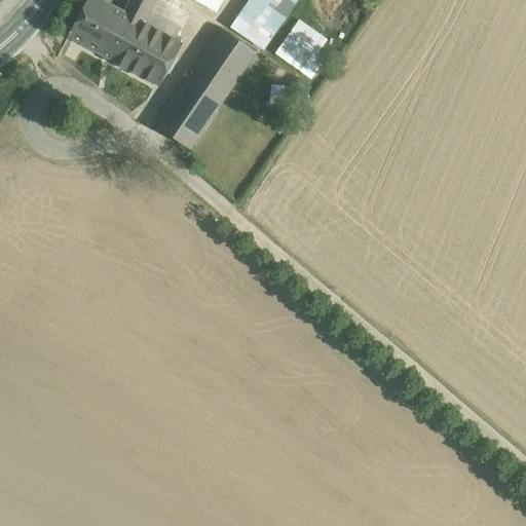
[(124,12),(101,0),(88,0),(69,37),(101,54),(124,12)]
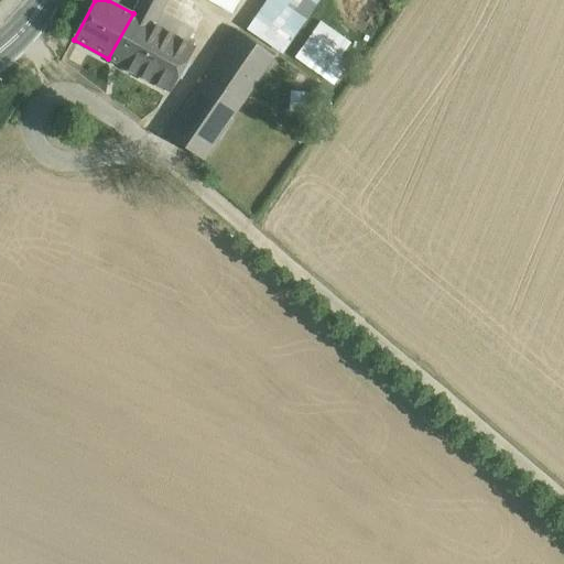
[(140,0),(133,13),(108,58),(171,93),(196,47),(155,25),(167,0),(140,0)]
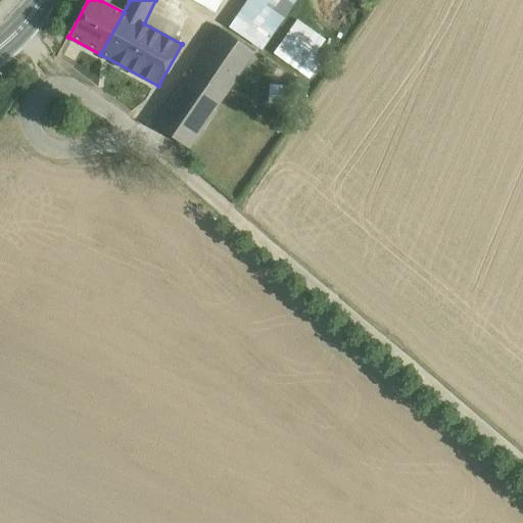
[(233,0),(194,0),(194,1),(226,18),(235,1),(233,0)]
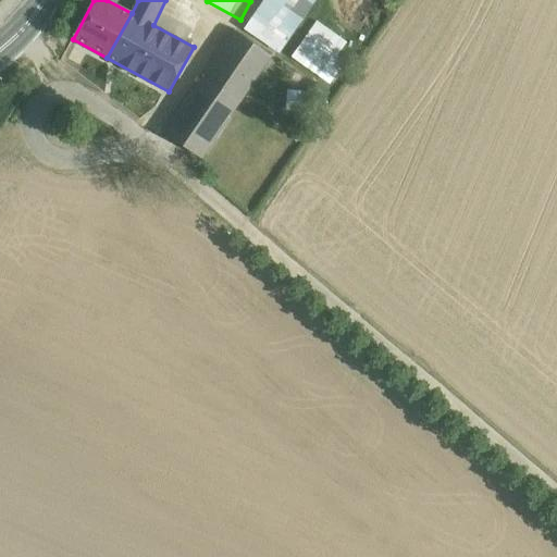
[(274,0),(265,0),(246,27),(280,51),(301,19),(274,0)]
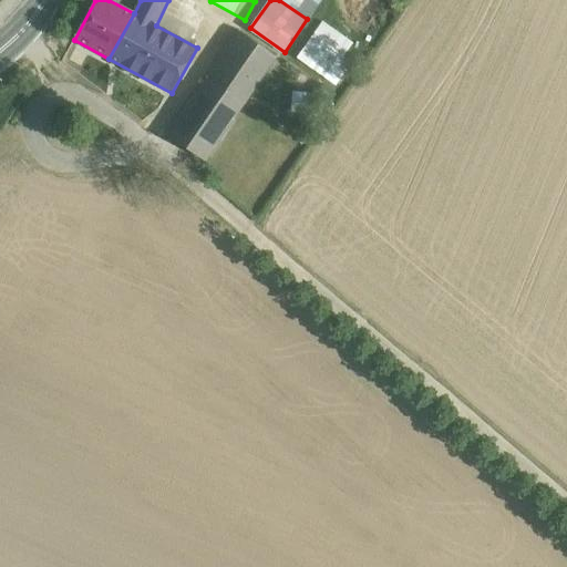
[(240,31),(168,135),(205,161),(276,57),(240,31)]
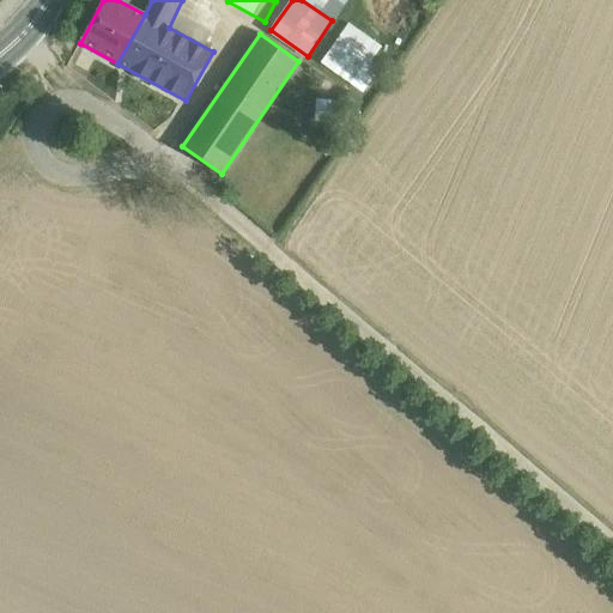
[(338,38),(321,62),(364,92),(381,68),(338,38)]
